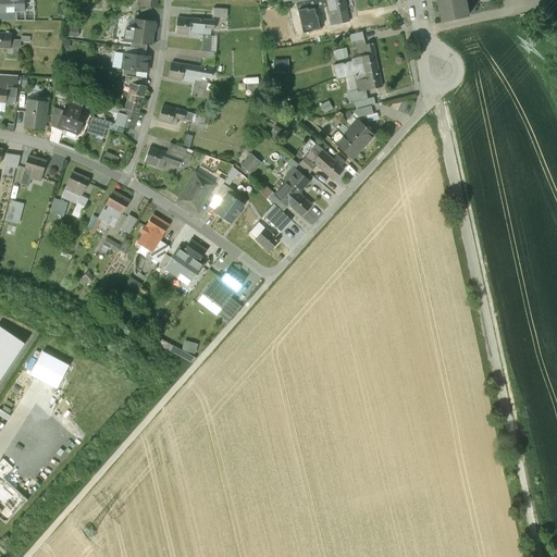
[(0,0),(0,12),(7,12),(7,13),(15,13),(15,12),(16,12),(25,11),(24,0),(0,0)]
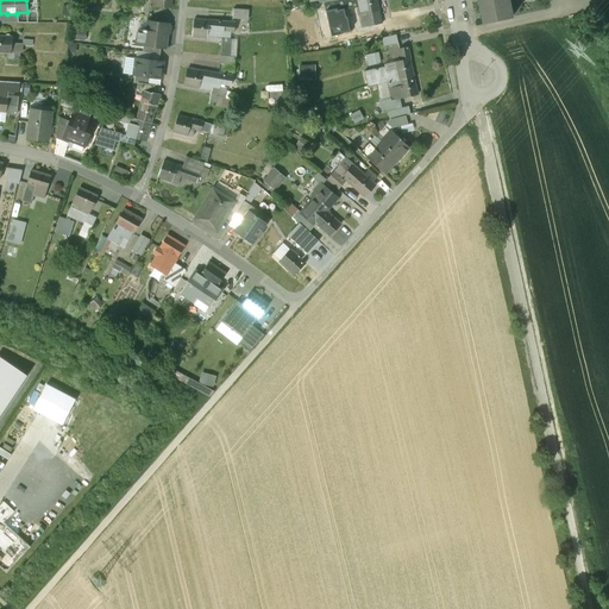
[(26,0),(27,12),(18,13),(18,23),(38,23),(36,0),(26,0)]
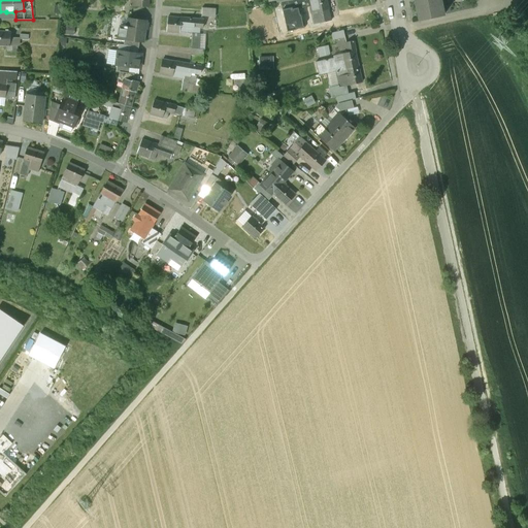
[(326,0),(312,0),(314,1),(308,3),(310,13),(328,9),(326,0)]
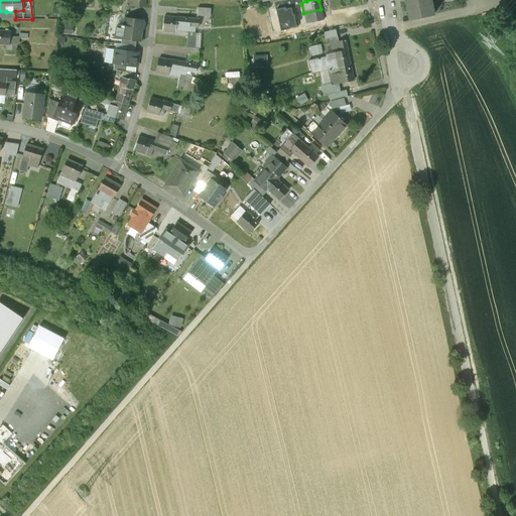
[(404,0),(409,20),(434,15),(430,0),(404,0)]
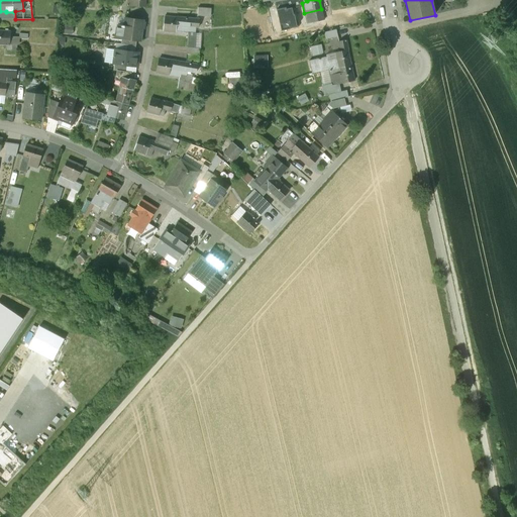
[(201,6),(201,16),(214,16),(214,7),(201,6)]
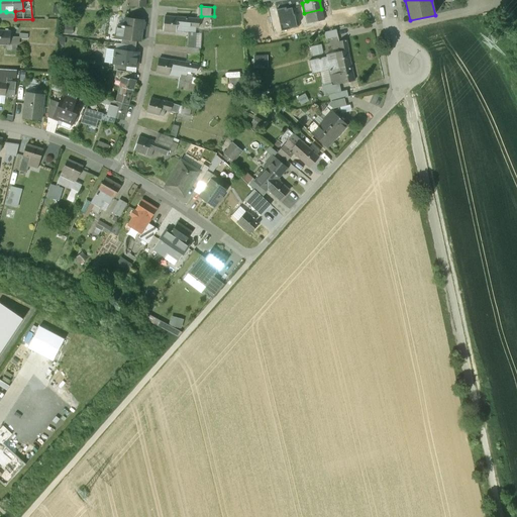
[(275,27),(298,22),(297,16),(274,21),(275,27)]
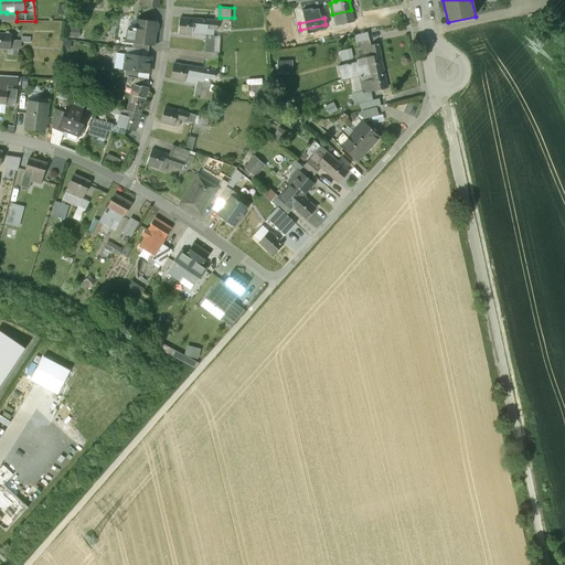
[(192,20),(179,19),(178,34),(192,35),(193,28),(202,29),(203,29),(204,20),(192,20)]
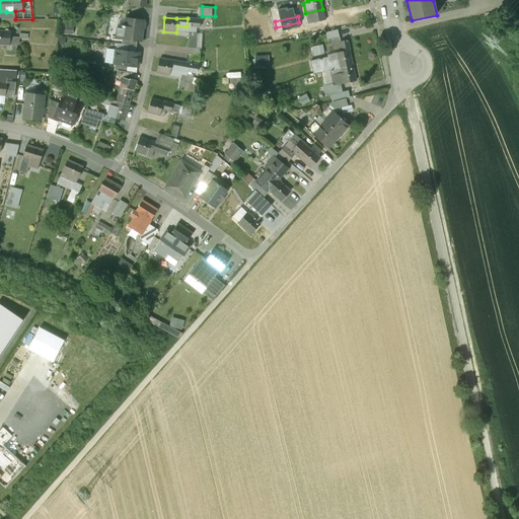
[(143,21),(125,18),(124,27),(118,26),(116,38),(136,41),(140,41),(143,21)]
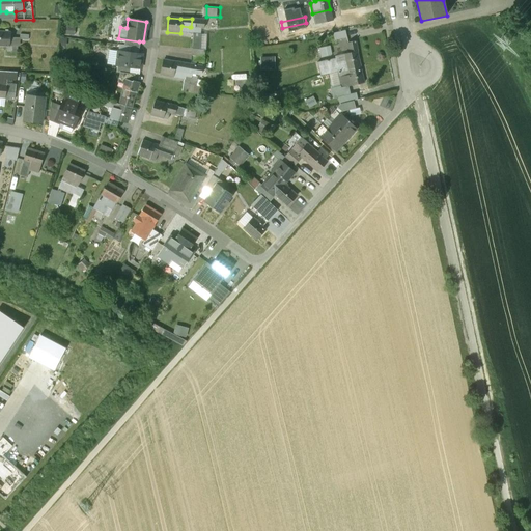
[(200,20),(192,19),(191,27),(190,27),(190,29),(194,29),(195,24),(199,25),(200,20)]
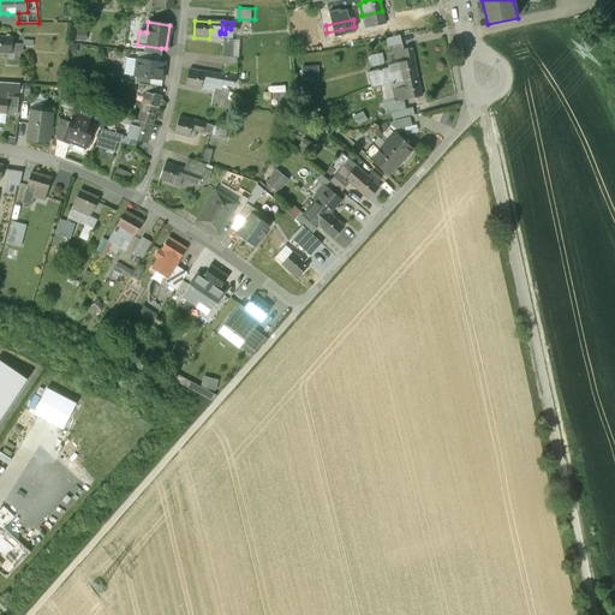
[(12,37),(0,35),(0,53),(11,54),(12,37)]
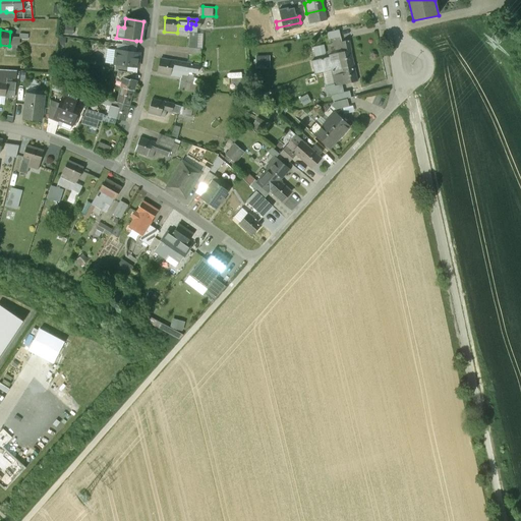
[(136,41),(123,39),(122,45),(135,47),(136,41)]
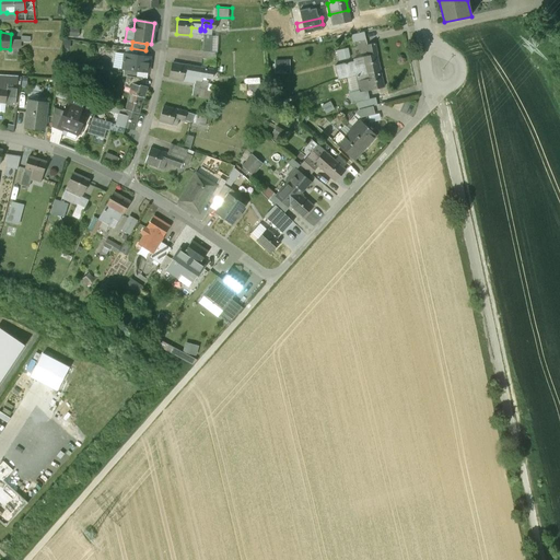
[(374,44),(366,45),(369,56),(363,57),(366,73),(380,71),(376,55),(374,44)]
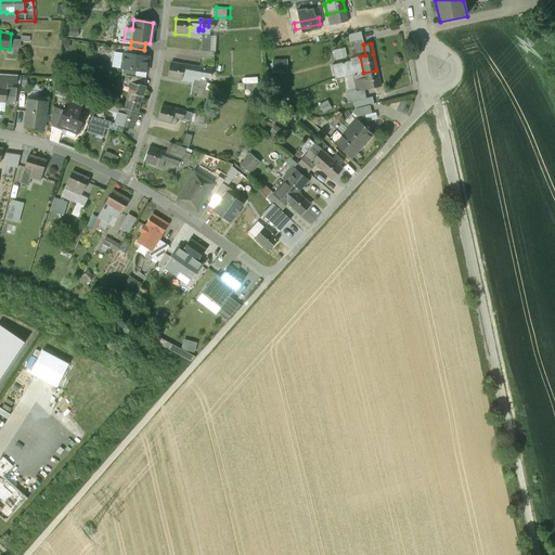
[(149,57),(124,54),(121,68),(123,69),(137,71),(146,73),(149,57)]
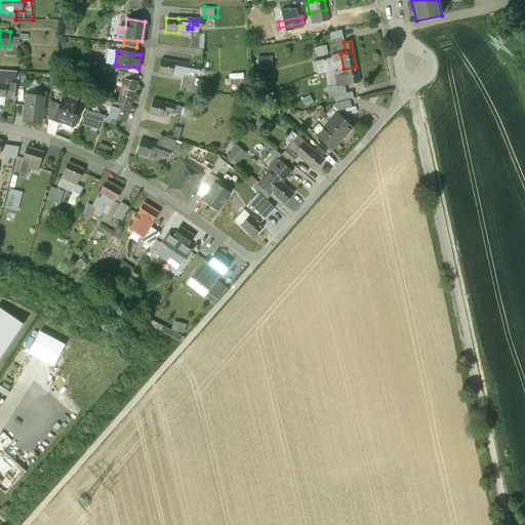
[(275,68),(274,55),(259,55),(260,69),(275,68)]
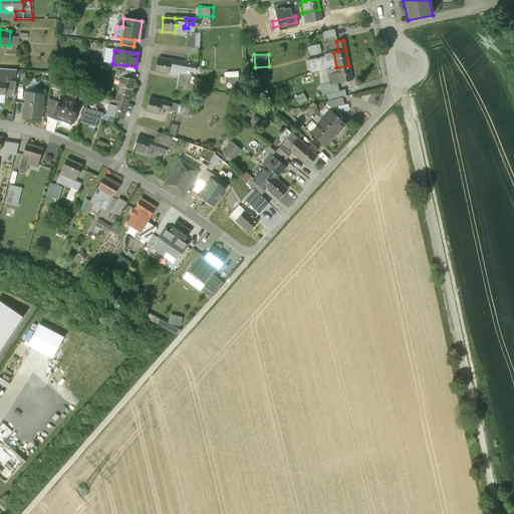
[(170,59),(158,57),(156,72),(172,75),(173,68),(188,71),(190,62),(170,59)]
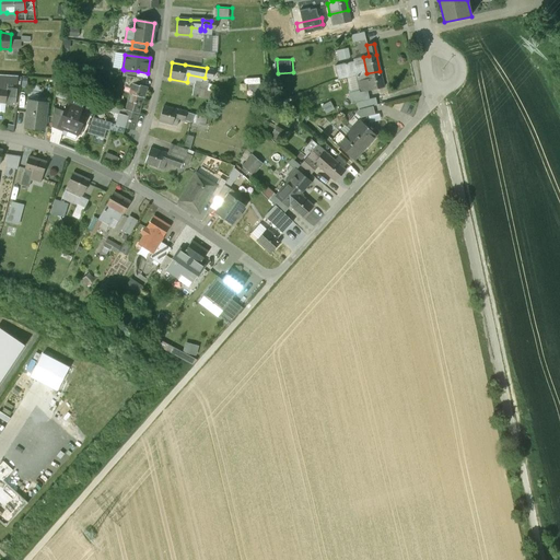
[(380,71),(366,73),(369,82),(363,83),(365,91),(384,88),(380,71)]
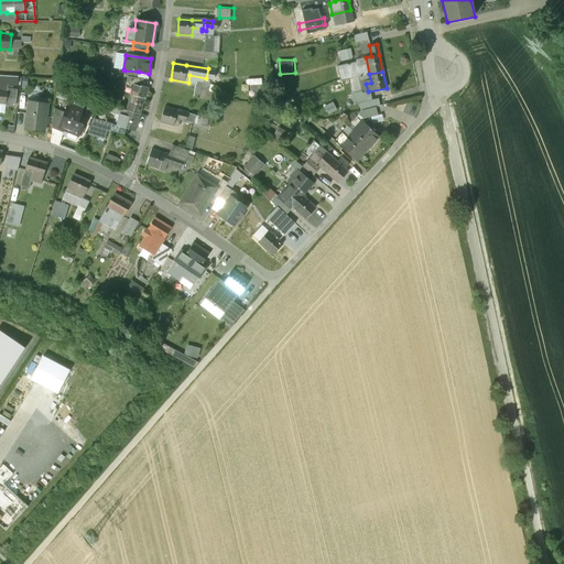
[(18,76),(0,75),(0,84),(8,85),(17,85),(18,76)]
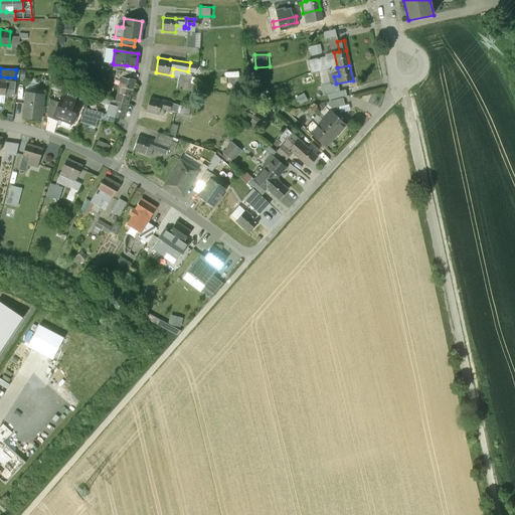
[(7,77),(0,76),(0,95),(13,97),(15,82),(7,81),(7,77)]
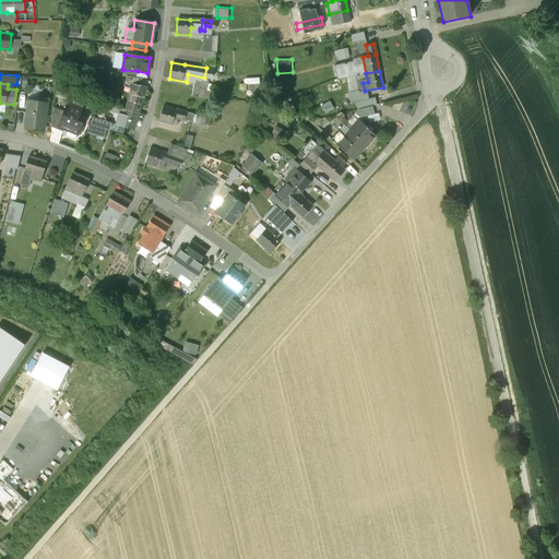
[(193,83),(192,95),(210,97),(212,85),(193,83)]
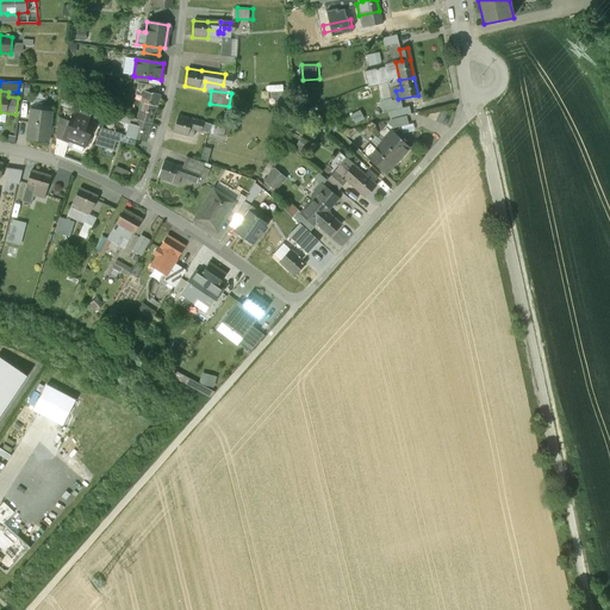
[(44,94),(31,92),(30,101),(43,104),(44,94)]
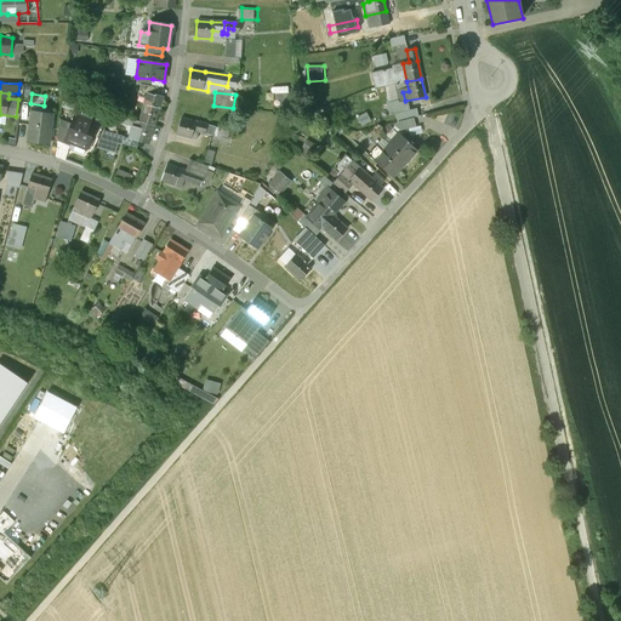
[(152,106),(146,103),(140,121),(154,126),(159,108),(160,108),(163,96),(155,93),(152,106)]
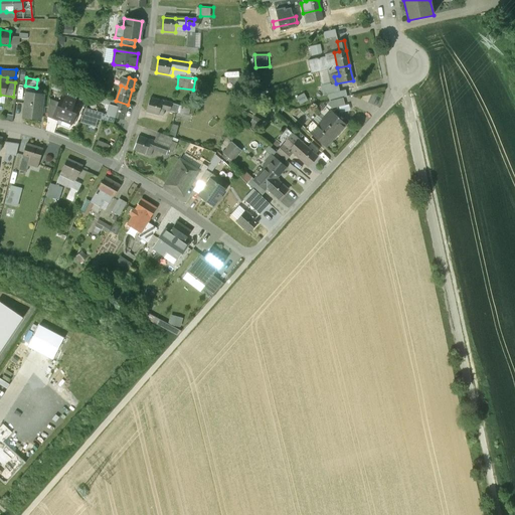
[(44,94),(26,91),(22,116),(40,119),(44,94)]
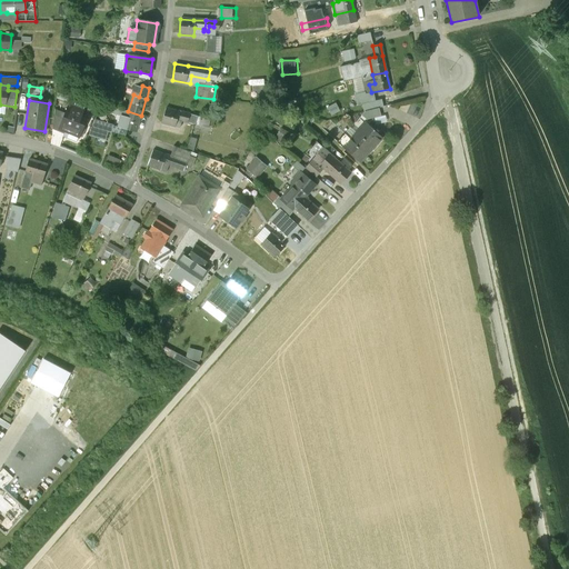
[(69,103),(59,128),(80,136),(89,111),(69,103)]
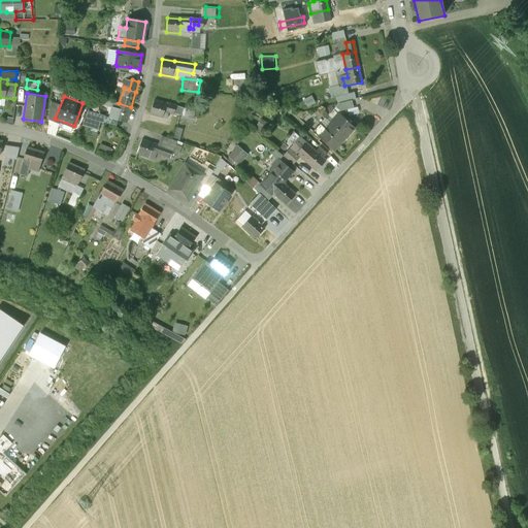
[(107,99),(100,97),(98,103),(105,105),(107,100),(107,99)]
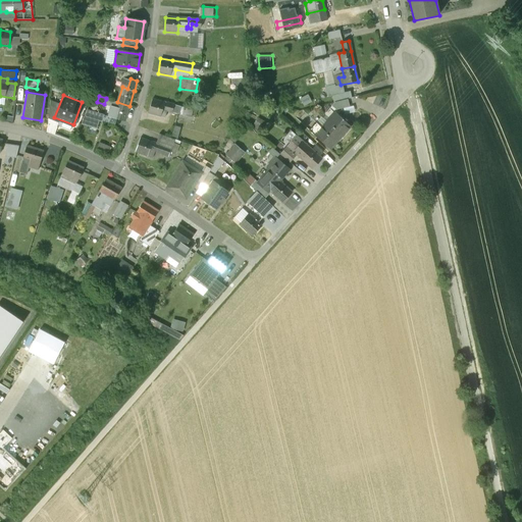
[(117,102),(106,99),(104,104),(111,106),(108,116),(124,120),(129,106),(117,102)]
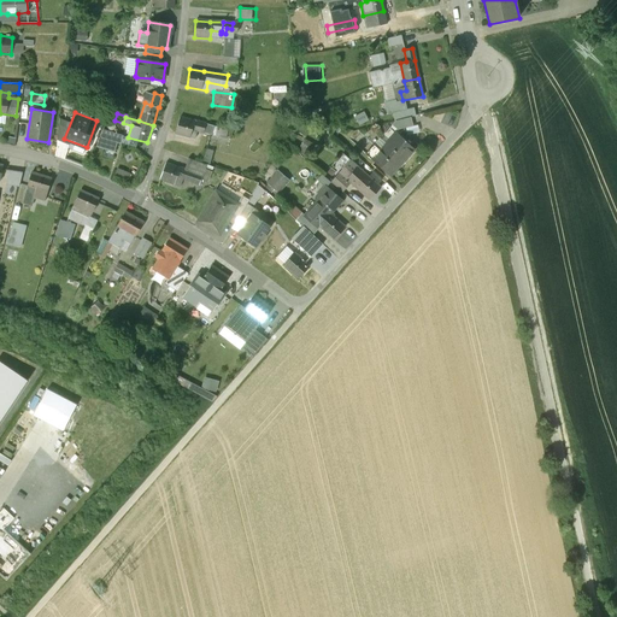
[(194,121),(180,117),(175,134),(191,137),(192,129),(204,133),(206,123),(194,119),(194,121)]
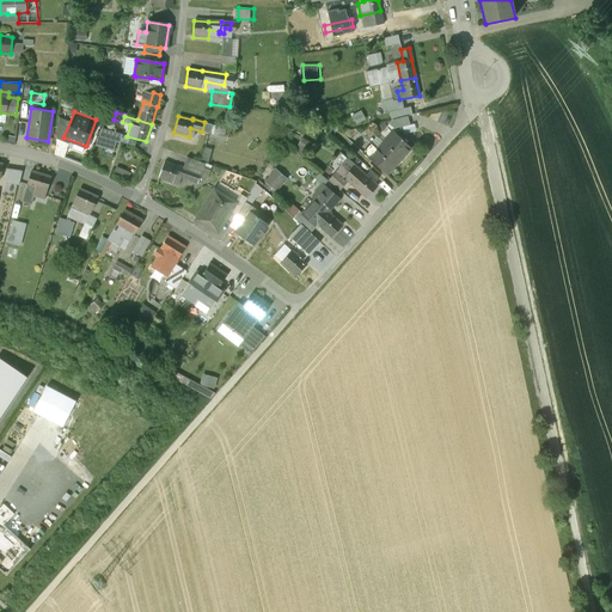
[(405,116),(390,120),(392,129),(408,126),(405,116)]
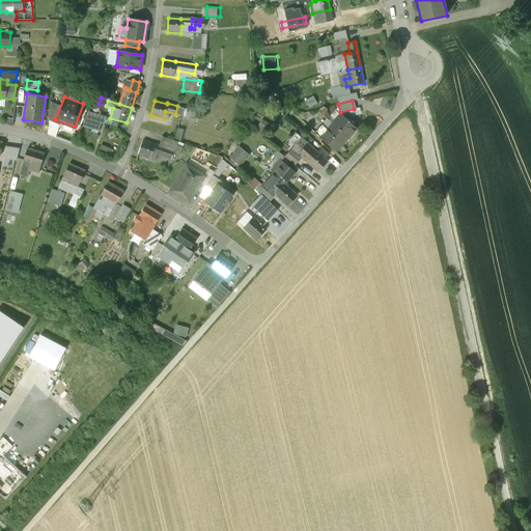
[(105,116),(88,112),(86,118),(84,127),(99,131),(101,122),(103,123),(105,116)]
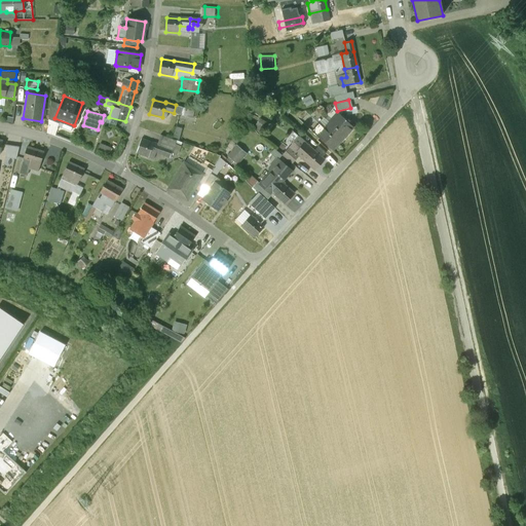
[(323,128),(317,123),(310,132),(331,151),(338,144),(336,142),(341,136),(343,138),(352,127),(338,115),(330,124),(328,122),(323,128)]
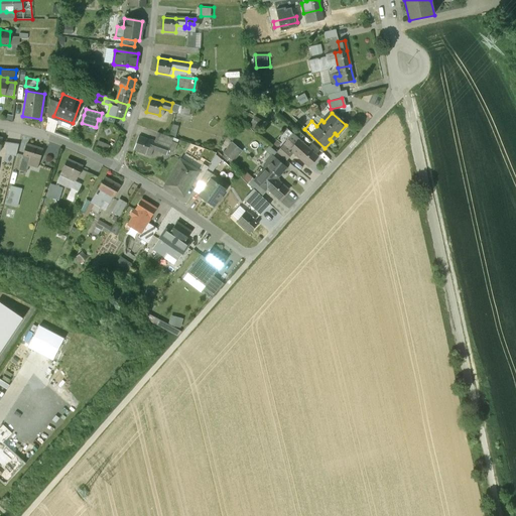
[(172,138),(157,133),(154,141),(160,143),(169,146),(172,138)]
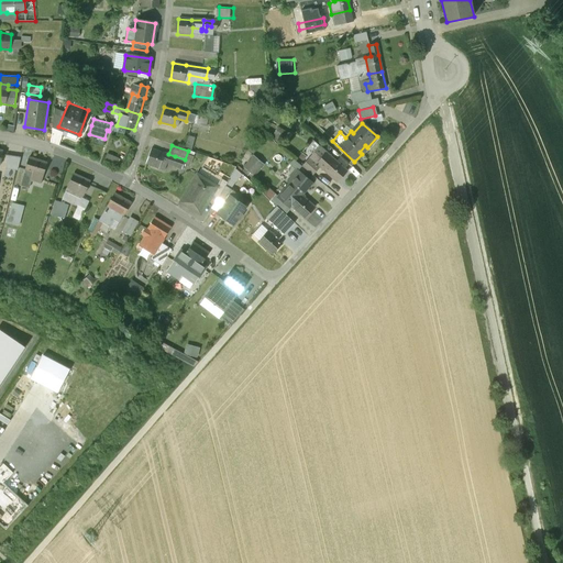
[(319,147),(315,152),(321,157),(326,153),(319,147)]
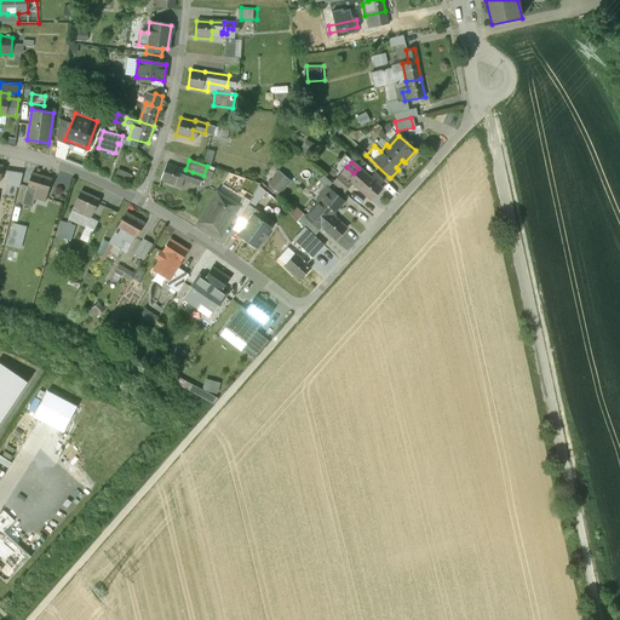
[(181,168),(167,164),(160,181),(181,188),(183,179),(189,182),(193,172),(185,170),(181,167),(181,168)]
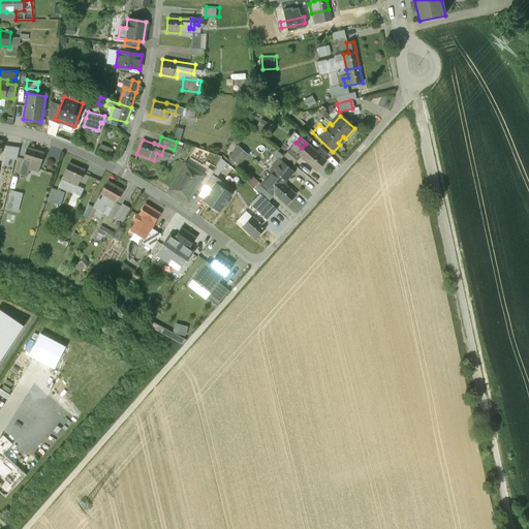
[(112,148),(100,144),(98,149),(110,153),(112,148)]
